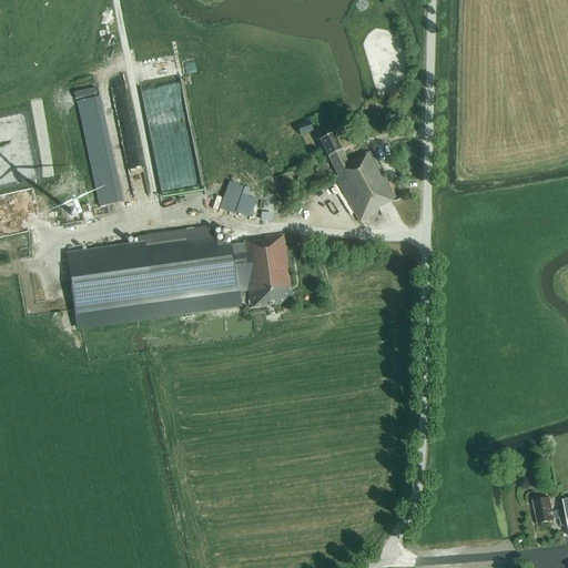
[(173,85),(182,85),(181,77),(173,78),(173,85)]
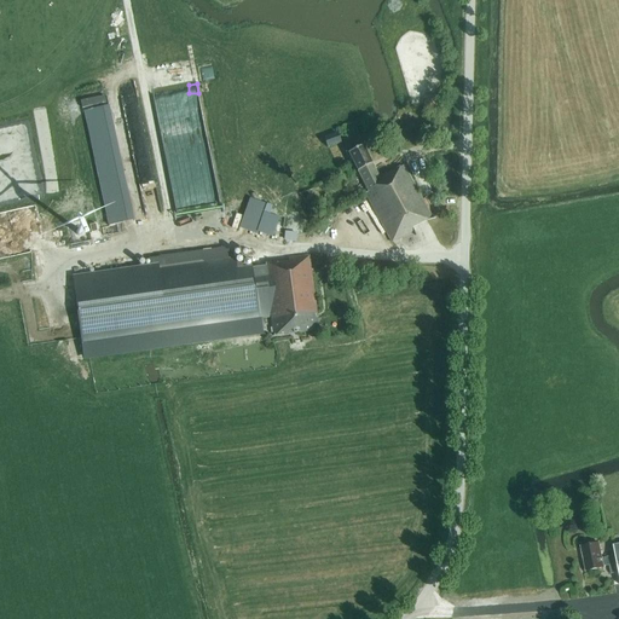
[(109,108),(86,113),(109,226),(133,221),(109,108)]
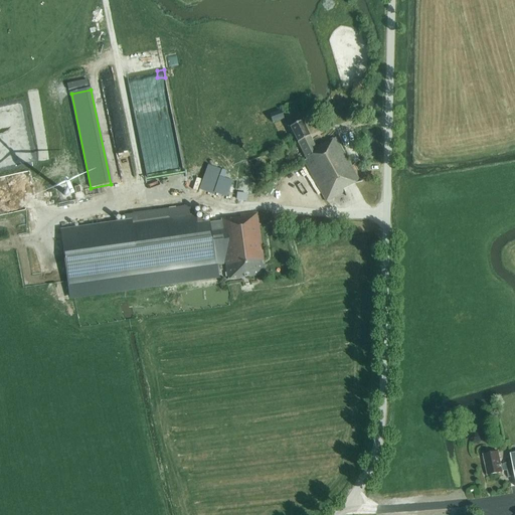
[(273,123),(284,119),(281,111),(270,115),(273,123)]
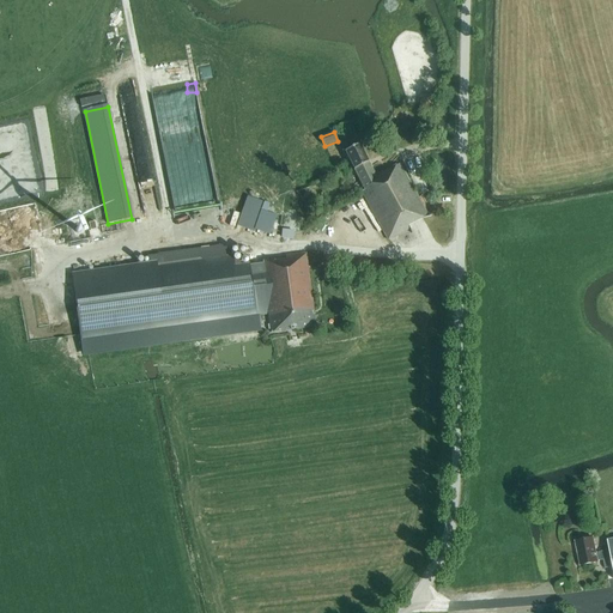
[(417,220),(429,214),(400,163),(376,176),(358,145),(345,152),(365,190),(362,192),(389,241),(419,224),(417,220)]
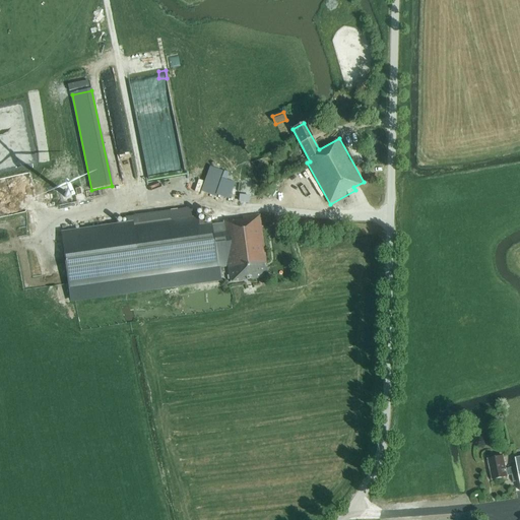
[(13,167),(34,163),(27,133),(25,136),(26,143),(22,143),(18,150),(15,148),(14,140),(9,141),(7,144),(8,153),(11,155),(9,157),(14,156),(18,159),(13,167)]
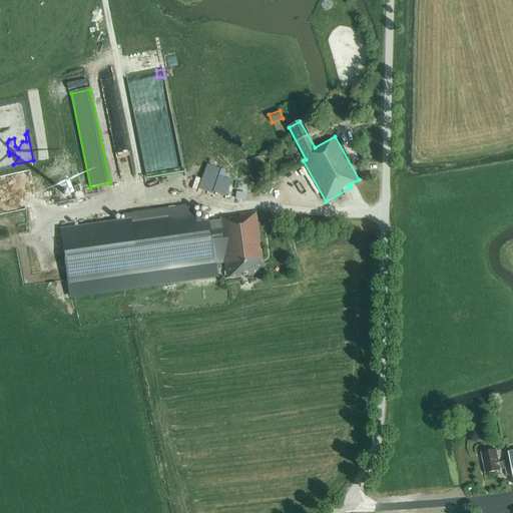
[(350,145),(346,147),(353,161),(357,158),(350,145)]
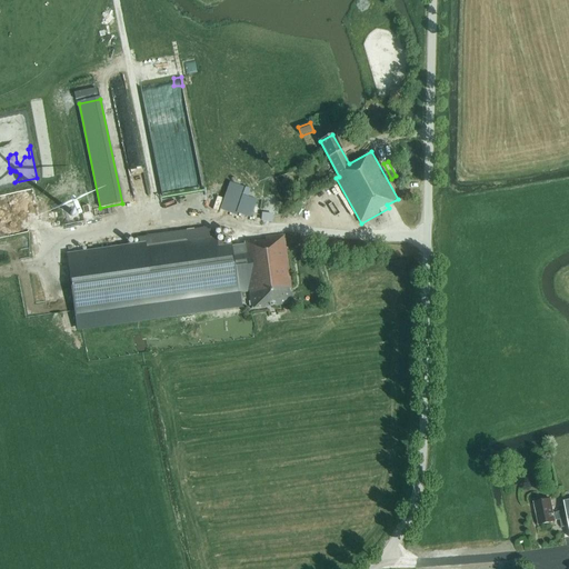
[(253,213),(258,200),(242,196),(245,187),(231,182),(225,205),(253,213)]
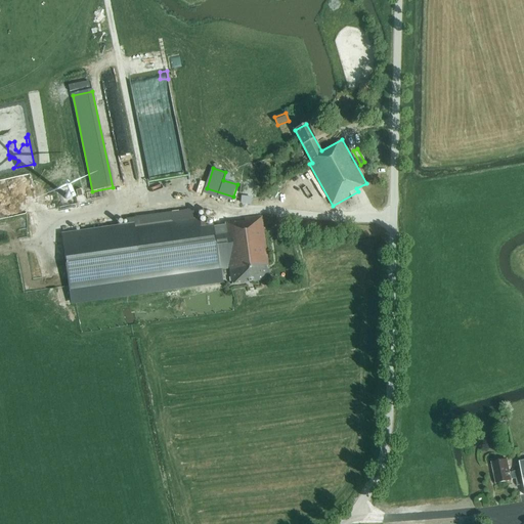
[(134,223),(61,232),(62,243),(11,250),(19,311),(68,305),(66,290),(140,279),(229,267),(231,285),(270,279),(262,217),(245,219),(245,224),(234,225),(234,222),(223,224),(223,225),(213,227),(213,226),(201,227),(200,219),(134,227),(134,223)]
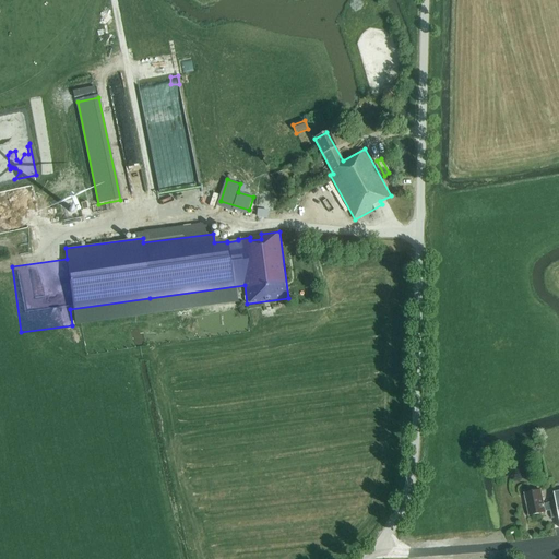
[(558,516),(558,491),(555,492),(556,501),(544,504),(542,490),(525,494),(530,516),(546,513),(546,512),(550,511),(552,519),(558,516)]
